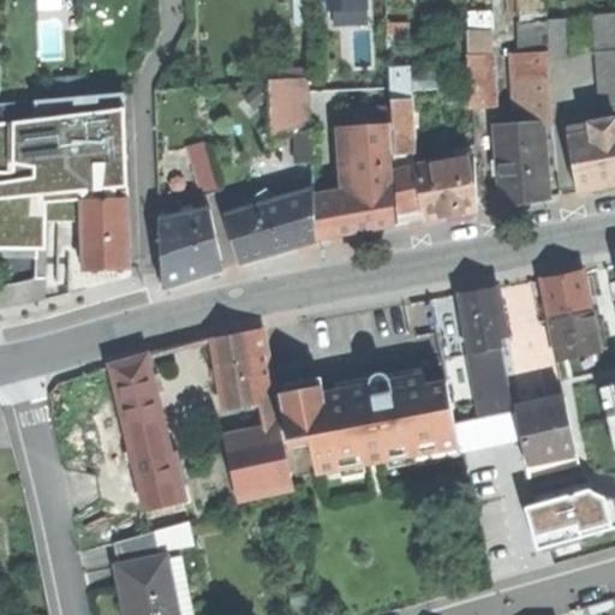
[(369,0),(327,0),(328,12),(370,10),(369,0)]
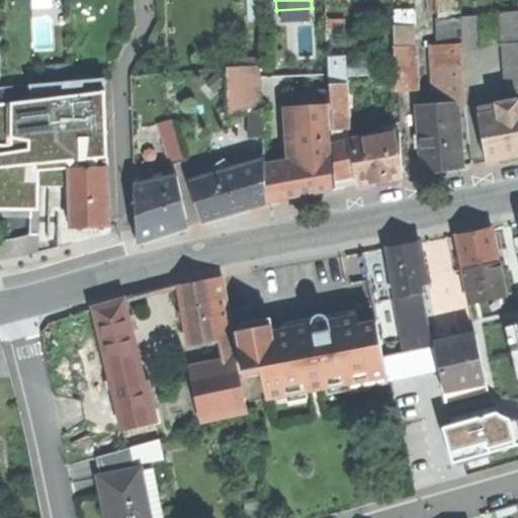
[(461,17),(463,44),(463,49),(479,49),(477,16),(461,17)]
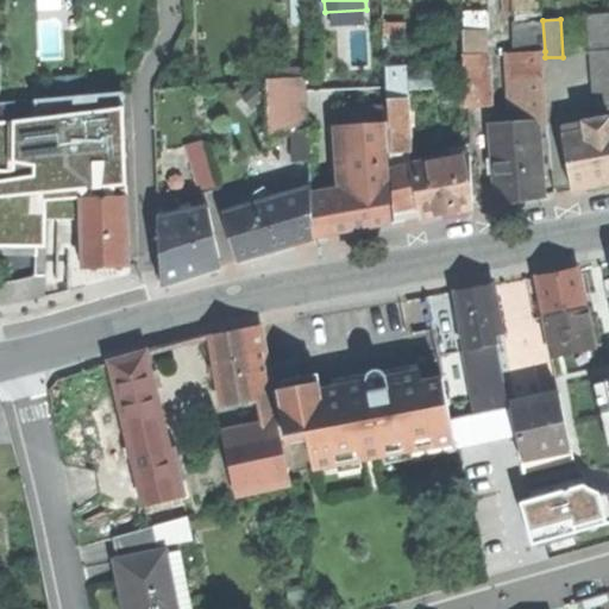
[(519,52),(520,76),(546,75),(545,57),(545,51),(519,52)]
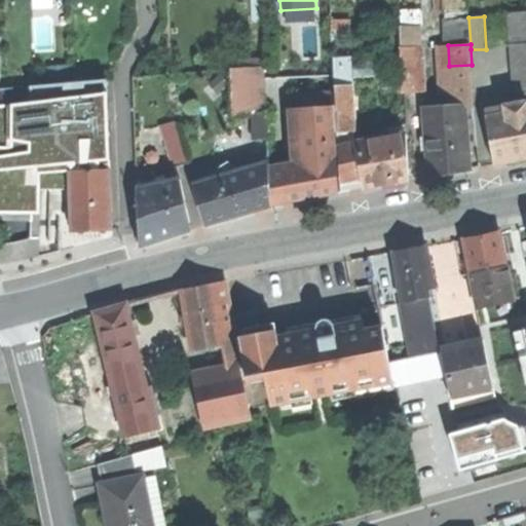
[(405,94),(424,92),(421,48),(402,49),(405,94)]
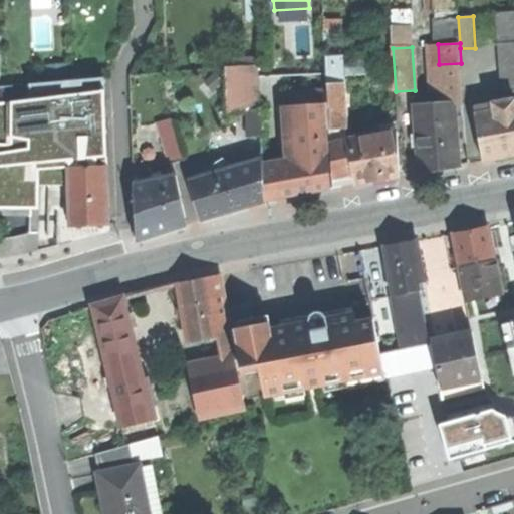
[(328,146),(330,188),(357,182),(370,180),(401,175),(397,131),(365,134),(349,137),(344,54),(322,56),(325,88),(328,146)]
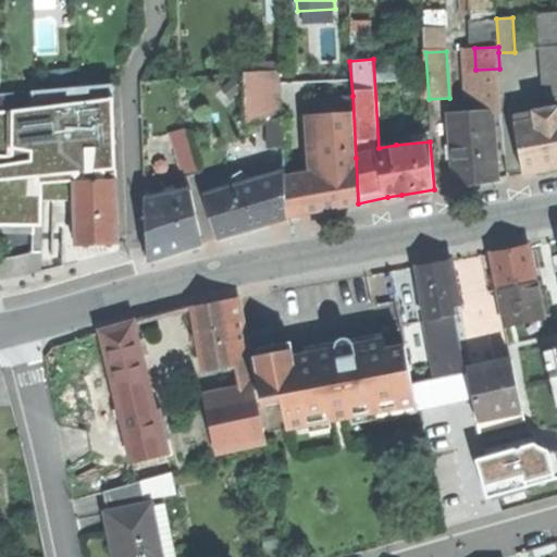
[(467,93),(468,114),(490,113),(502,113),(499,69),(475,70),(477,91),(467,93)]
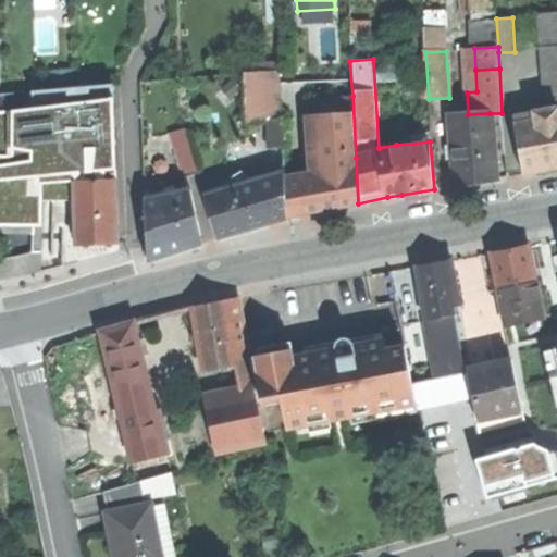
[(269,118),(285,118),(284,71),(245,72),(247,119),(269,118)]
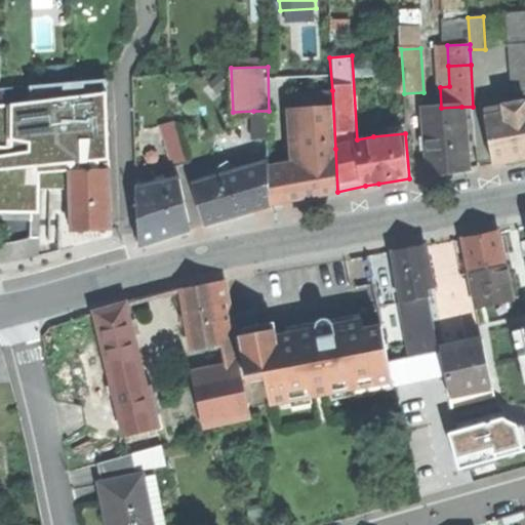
[(335,149),(332,90),(295,92),(295,108),(285,109),(289,160),(268,163),(269,171),(273,204),(284,202),(337,192),(335,149)]
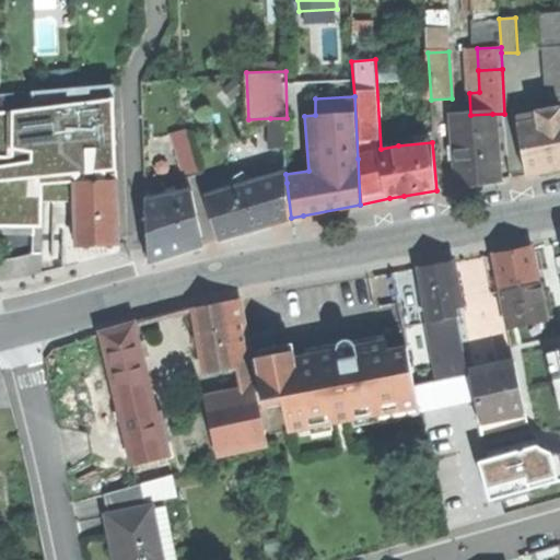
[(77,247),(117,245),(116,97),(0,111),(0,279),(43,272),(44,201),(63,202),(74,201),(77,247)]
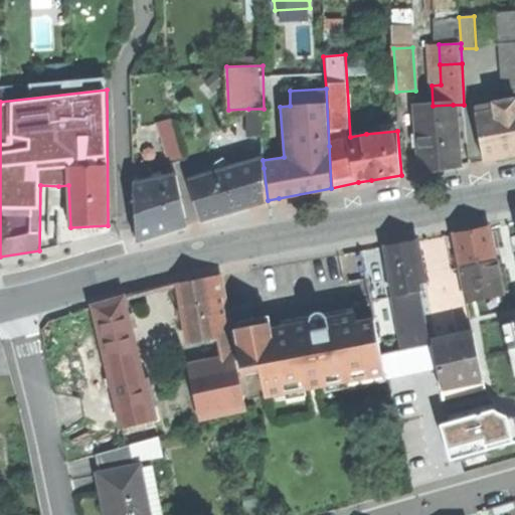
[(514,98),(476,106),(478,115),(514,108),(514,98)]
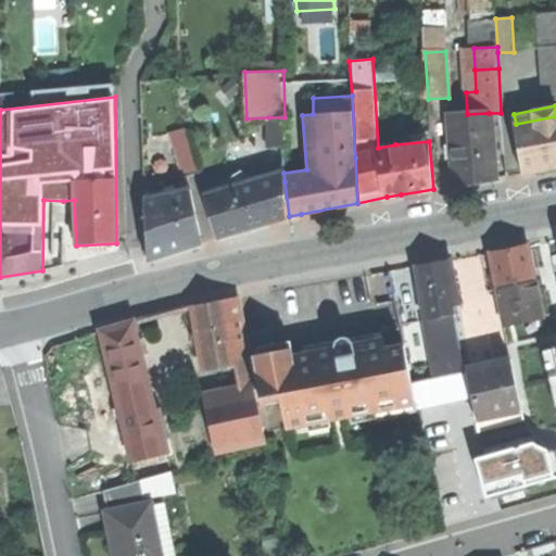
[(476,180),(496,177),(489,113),(467,114),(452,115),(457,185),(476,180)]
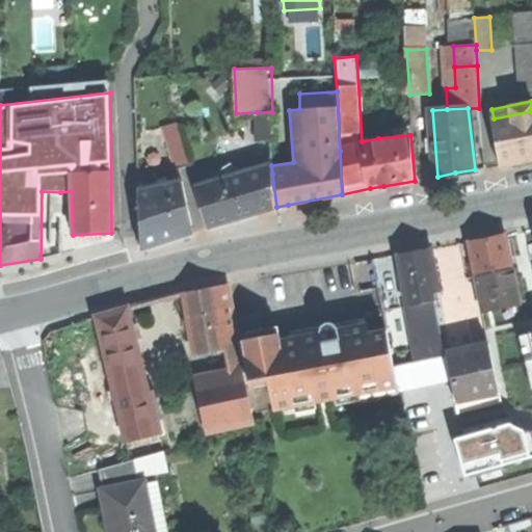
[(531,111),(494,118),(502,164),(527,160),(531,159),(531,111)]
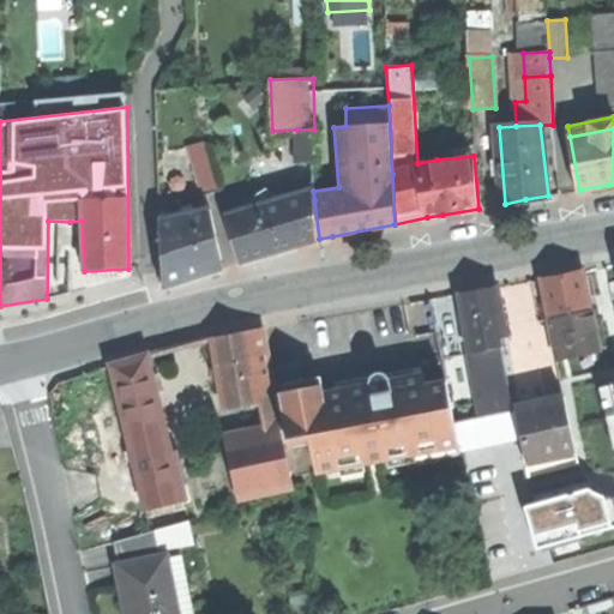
[(314,161),(314,130),(296,130),(298,162),(314,161)]
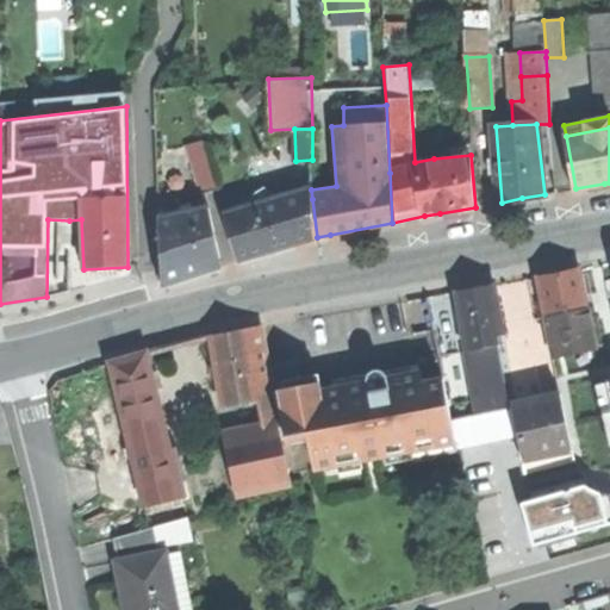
[(204,192),(219,187),(205,142),(190,147),(204,192)]
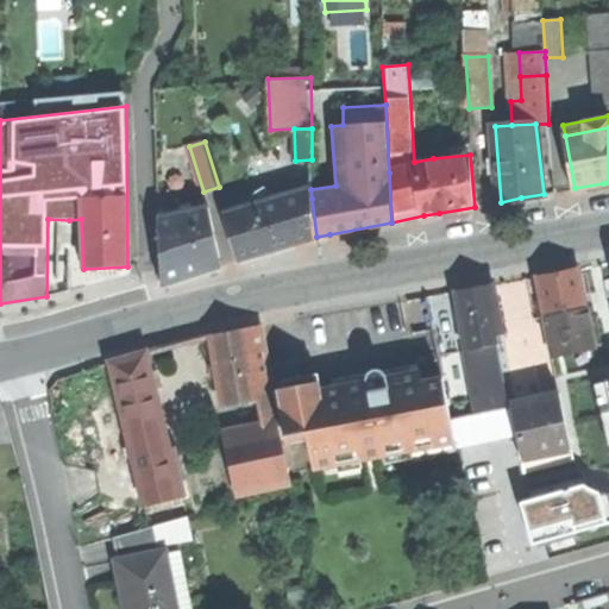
[(226,213),(239,257),(281,246),(316,237),(312,199),(311,189),(226,213)]
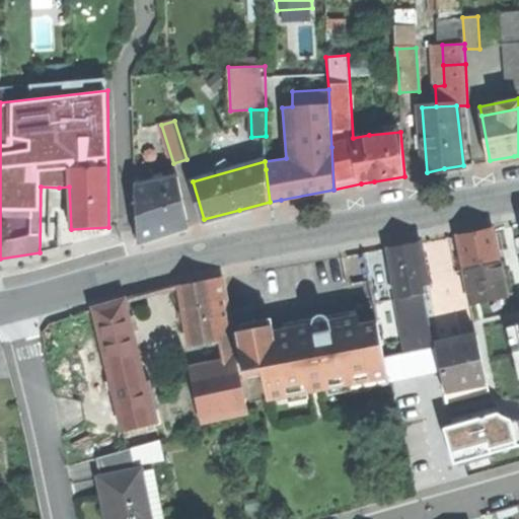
[(190,225),(177,176),(136,186),(139,242),(164,234),(190,225)]
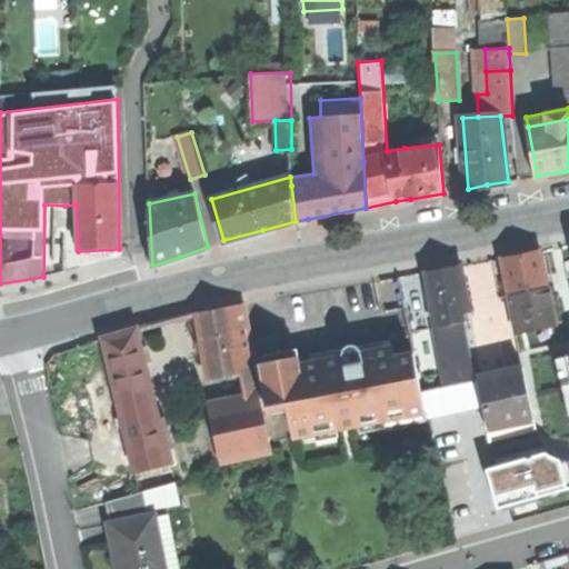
[(518,256),(501,259),(508,295),(547,287),(540,251),(518,256)]
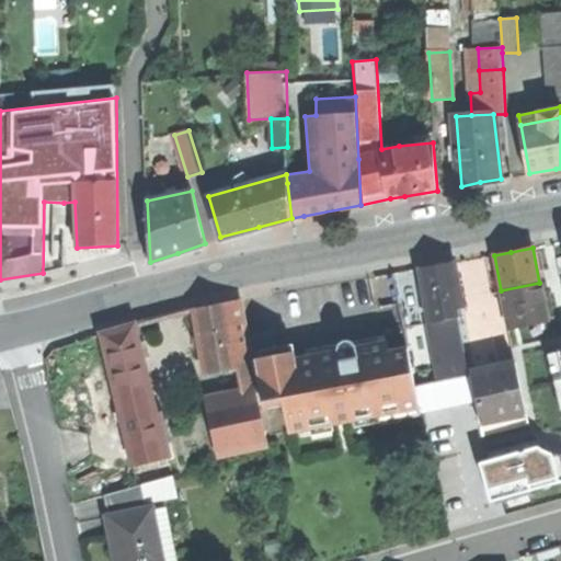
[(434,266),(418,270),(428,323),(431,323),(458,318),(457,309),(462,308),(453,263),(434,266)]
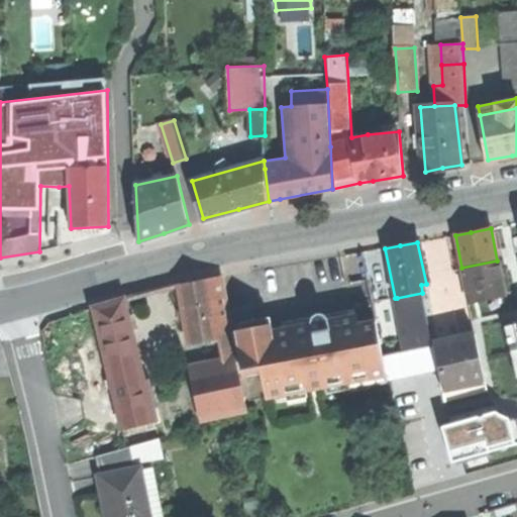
[(501,278),(497,261),(461,268),(469,302),(504,295),(501,278)]
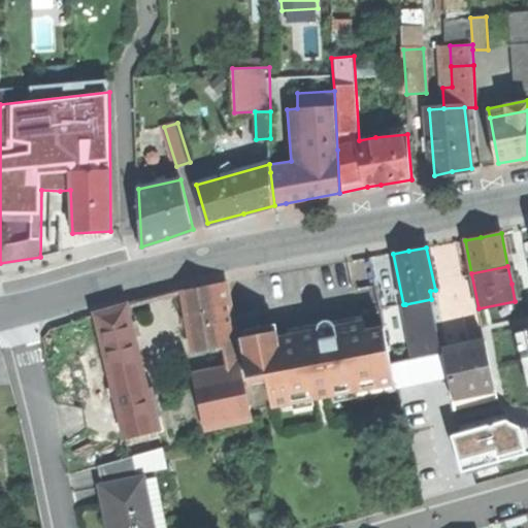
[(206,287),(185,291),(196,351),(224,345),(237,342),(226,284),(206,287)]
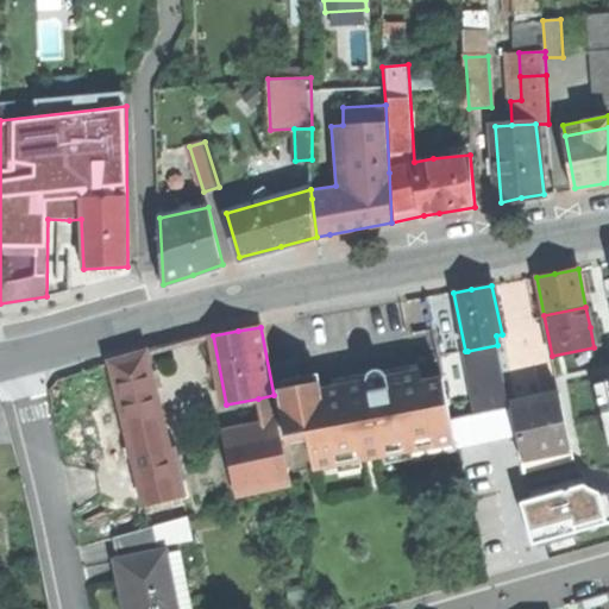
[(502,366),(497,345),(468,351),(472,374),(502,366)]
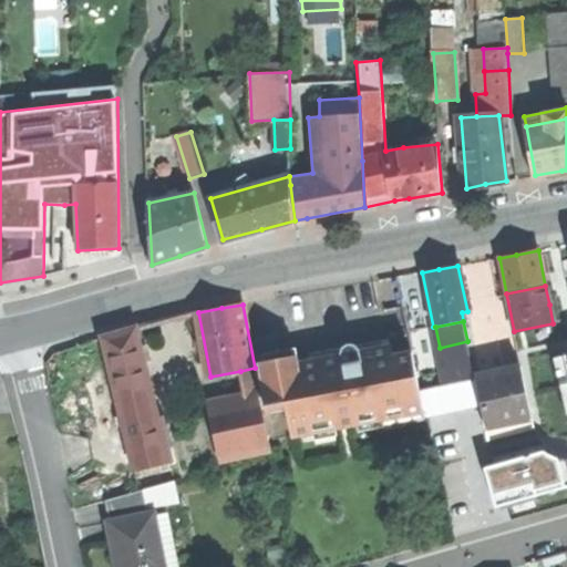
[(137,329),(132,330),(155,420),(160,419),(137,329)]
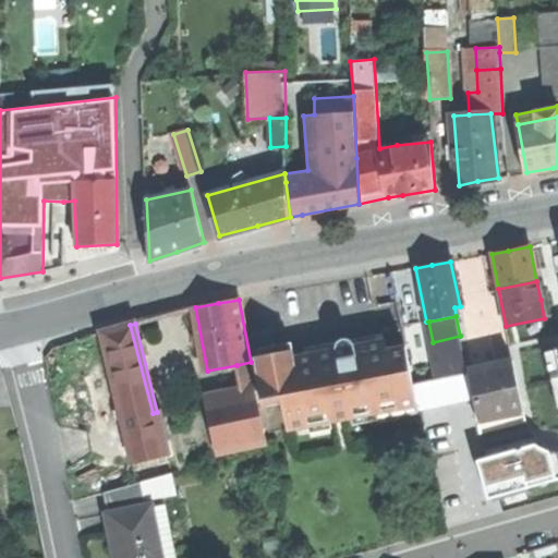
[(130,325),(101,332),(124,422),(133,420),(133,419),(153,413),(130,325)]
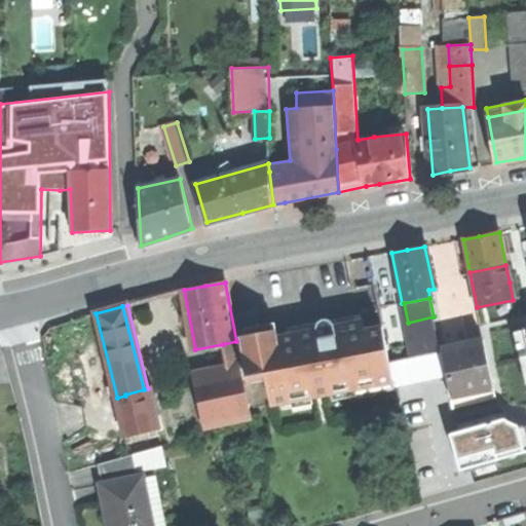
[(453,409),(451,398),(441,348),(440,348),(434,316),(408,323),(382,328),(392,380),(402,423),(453,409)]
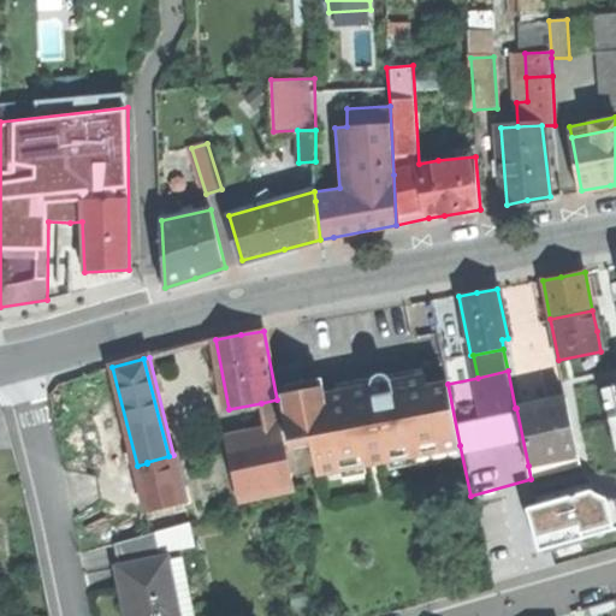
[(319,474),(460,445),(448,384),(426,386),(424,377),(392,383),(391,380),(388,377),(384,375),(379,375),(375,377),(372,380),(371,384),(371,388),(344,392),(283,404),(291,450),(313,446),(319,474)]
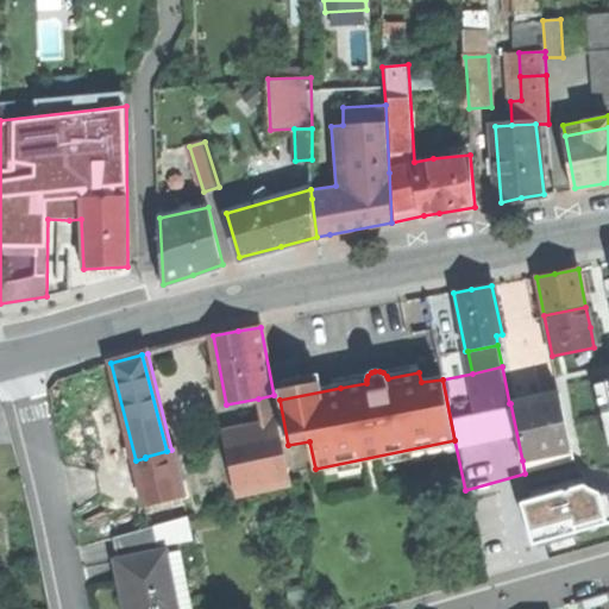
[(534,397),(510,403),(522,460),(571,449),(559,393),(534,397)]
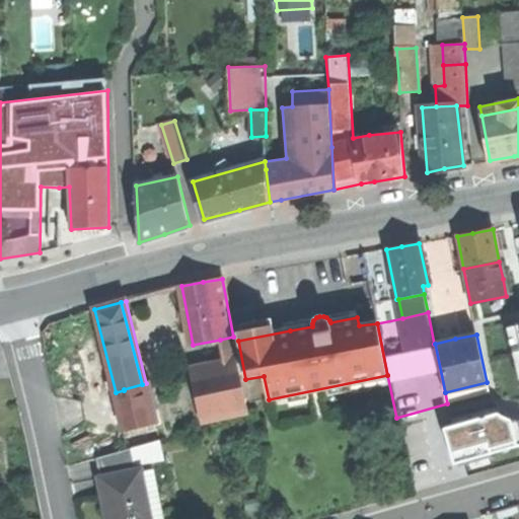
[(220,340),(226,366),(237,364),(233,337),(220,340)]
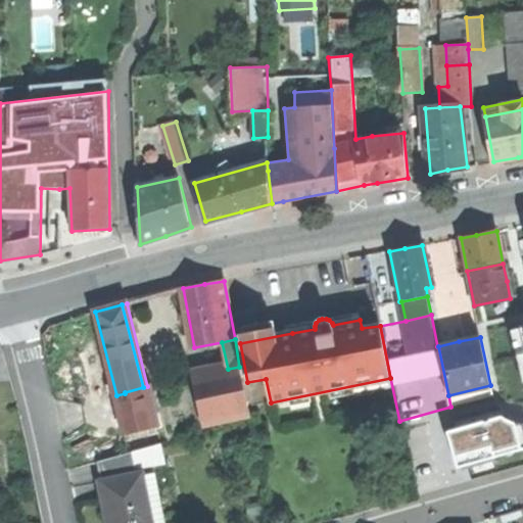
[(228,369),(192,377),(203,426),(250,415),(239,367),(228,369)]
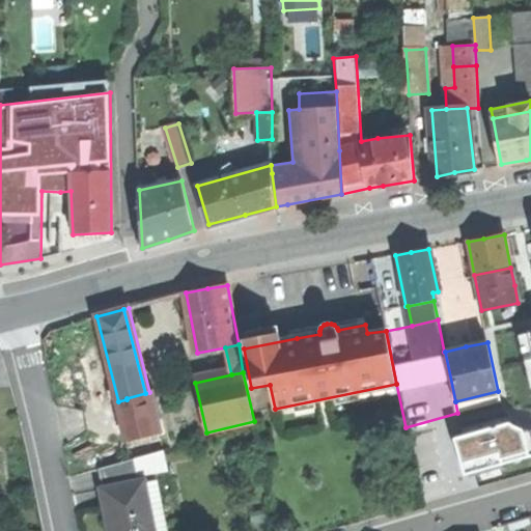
[(256,413),(275,409),(270,385),(251,388),(256,413)]
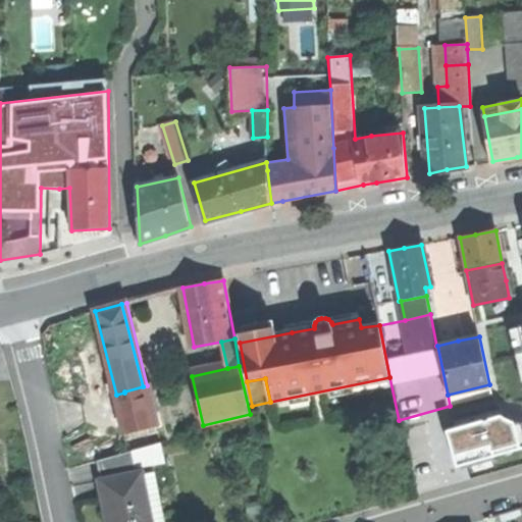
[(521,413),(447,423),(452,460),(521,450),(521,413)]
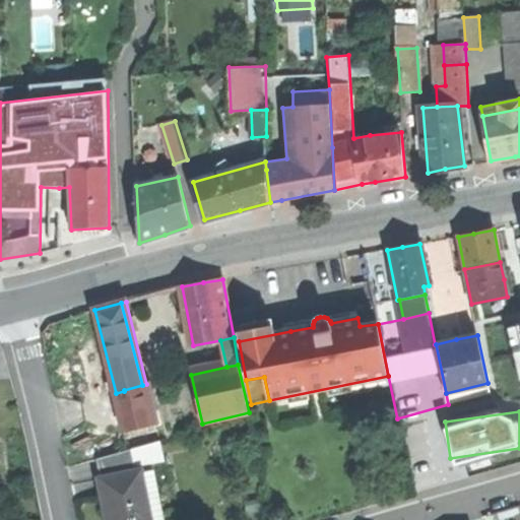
[(161,445),(133,451),(136,466),(166,460),(161,445)]
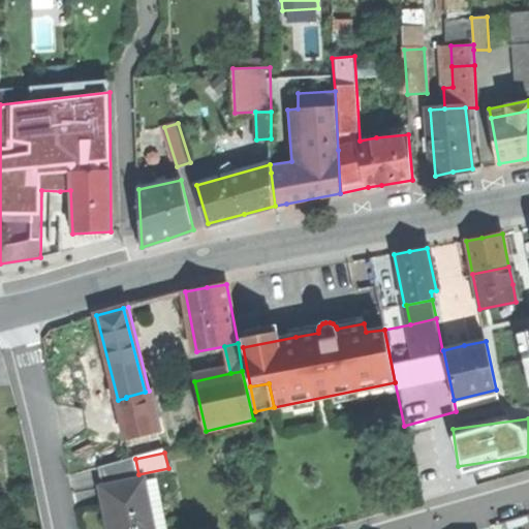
[(100,466),(104,487),(139,479),(138,474),(135,459),(100,466)]
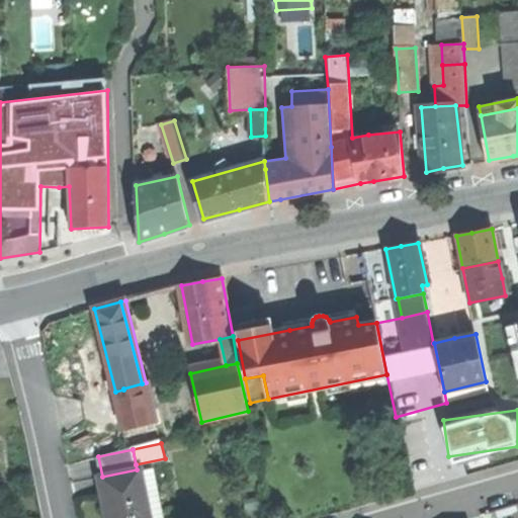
[(102,477),(100,478),(104,497),(108,514),(110,514),(110,517),(152,517),(142,468),(137,469),(102,477)]
